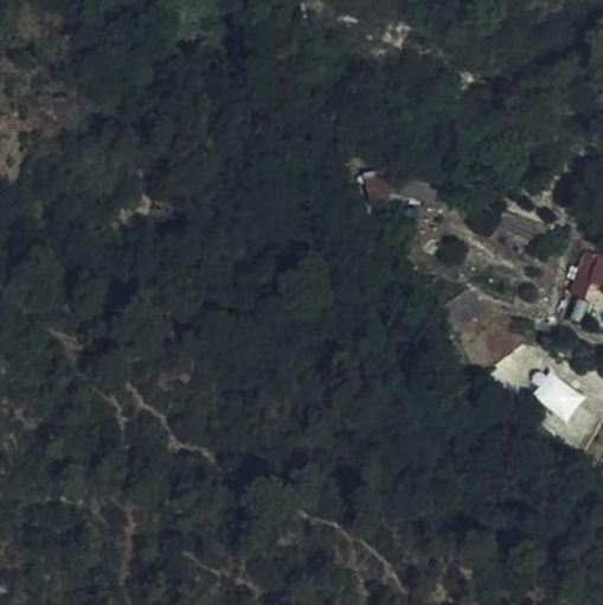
[(396,180),(391,170),(363,180),(374,210),(401,199),(438,191),(442,170),(396,180)]
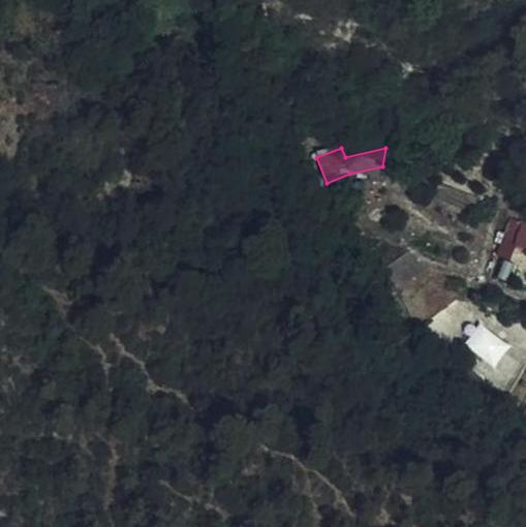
[(525,245),(525,226),(509,223),(500,260),(511,262),(515,243),(525,245)]
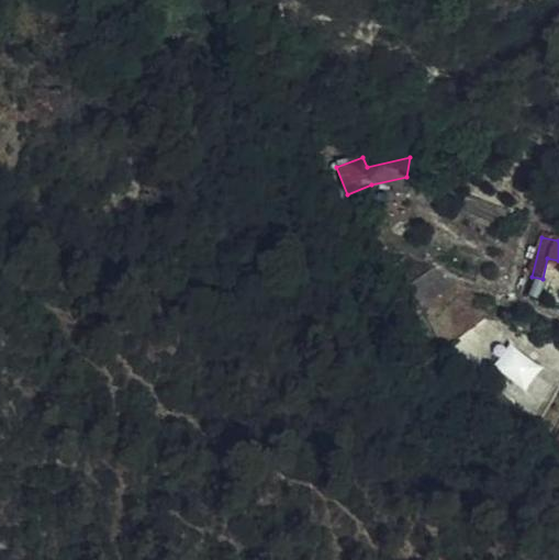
[(443,275),(412,294),(424,312),(462,287),(443,275)]
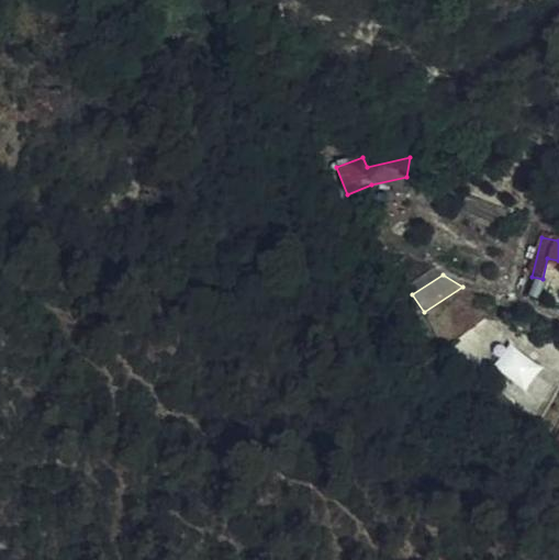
[(493,370),(527,387),(539,364),(505,346),(493,370)]
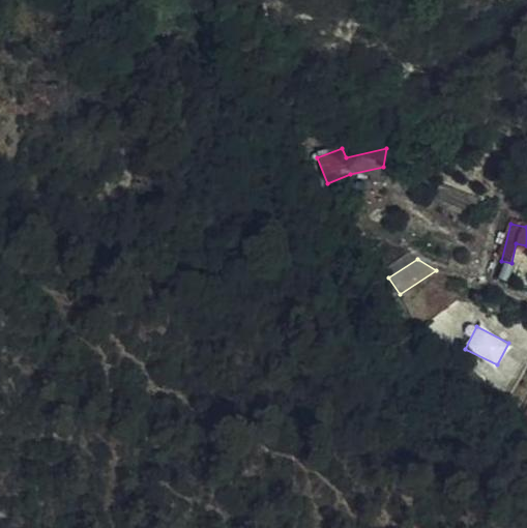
[(497,394),(481,379),(471,389),(488,404),(497,394)]
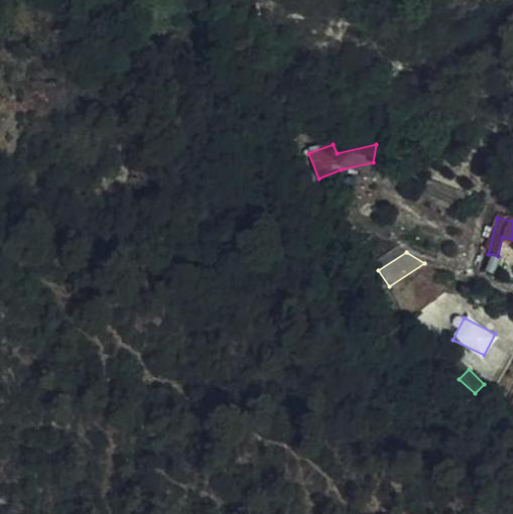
All buildings are outlined.
